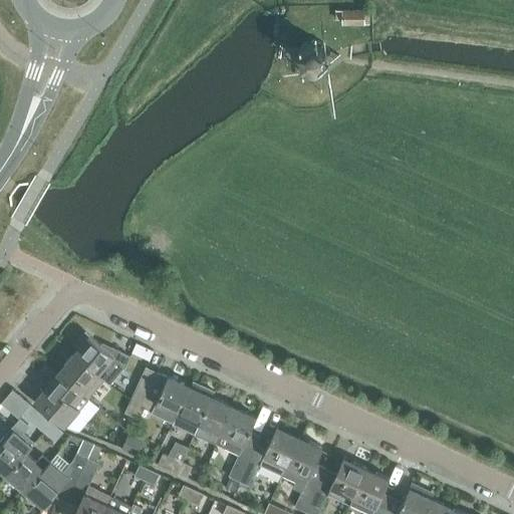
[(336,9),(336,18),(341,18),(341,24),(368,23),(368,9),(336,9)]
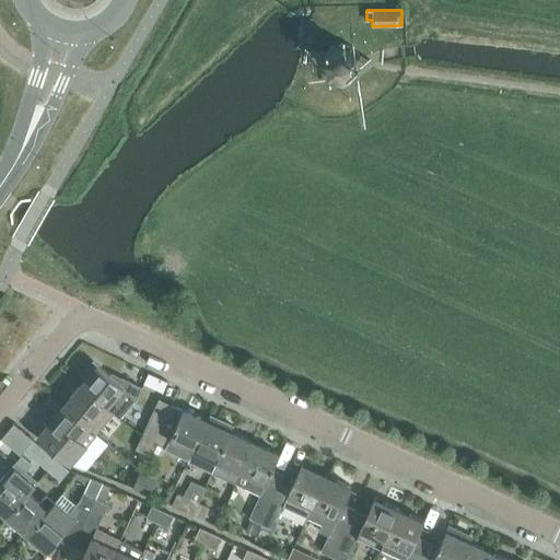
[(361,51),(361,50),(360,45),(356,38),(352,35),(349,34),(343,33),(337,34),(334,35),(330,38),(326,45),(325,51),(327,58),(330,63),(337,67),(343,69),(350,67),(356,63),(360,58),(361,51)]
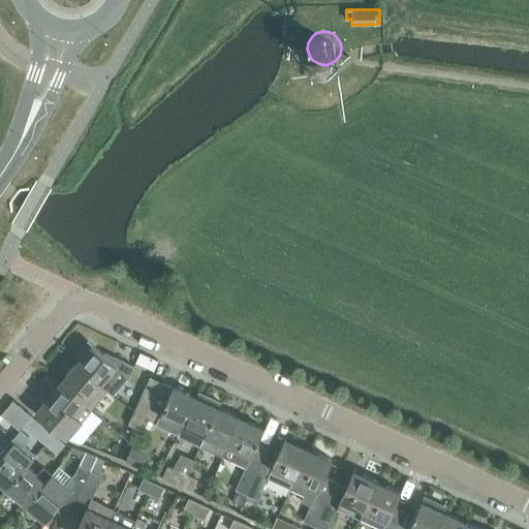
[(81,356),(74,364),(75,364),(105,390),(111,395),(127,376),(129,377),(133,366),(116,358),(110,361),(106,358),(106,356),(105,356),(103,354),(88,341),(78,353),(81,356)]
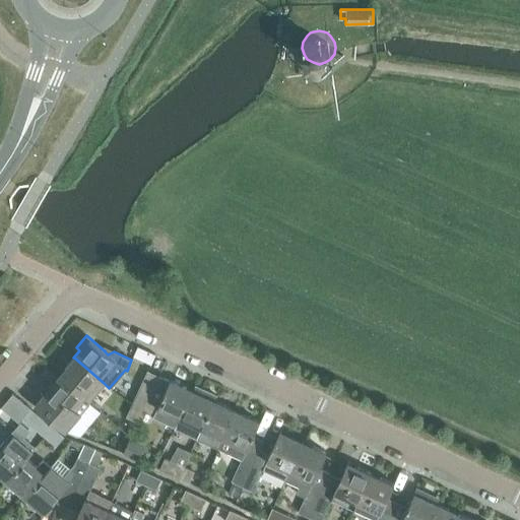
[(67,370),(61,377),(88,401),(104,383),(74,358),(65,368),(67,370)]
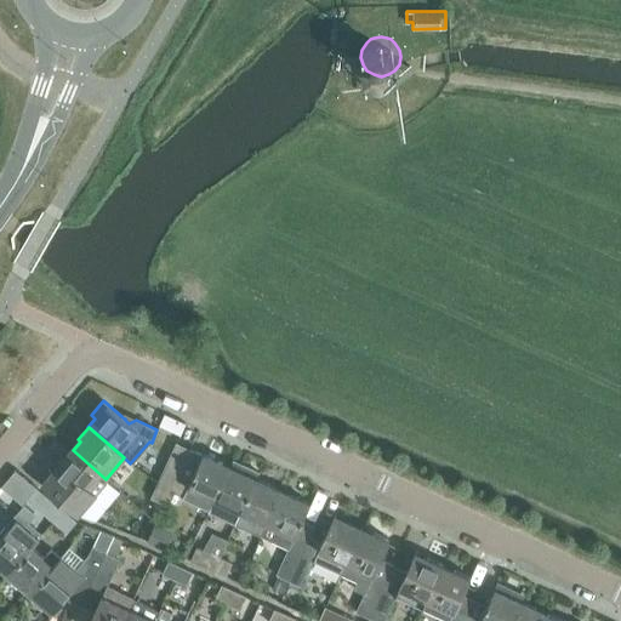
[(176,443),(164,471),(176,477),(189,449),(176,443)]
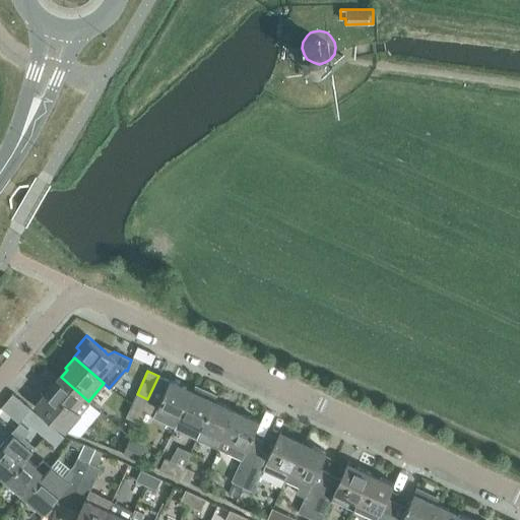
[(81,412),(79,411),(88,401),(61,377),(59,376),(35,404),(64,431),(81,412)]
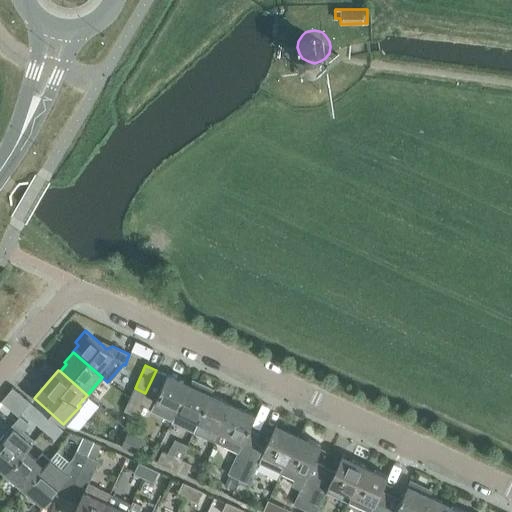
[(146,393),(141,402),(151,407),(150,410),(161,415),(172,421),(189,385),(181,381),(182,380),(167,374),(167,375),(156,370),(145,393),(146,393)]
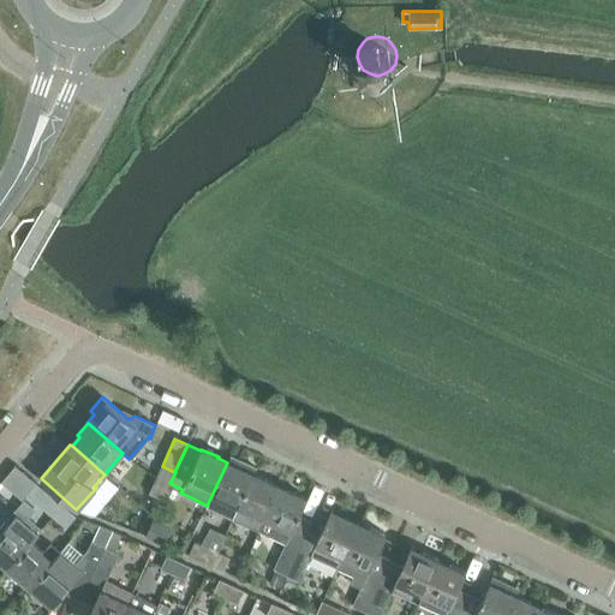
[(227,463),(207,506),(219,511),(233,518),(239,506),(254,473),(256,467),(239,460),(237,466),(227,463)]
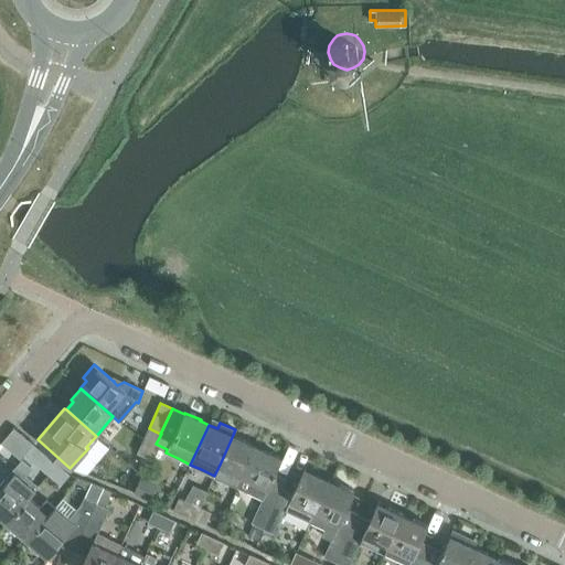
[(161,434),(160,434),(149,428),(137,452),(150,458),(156,444),(161,434)]
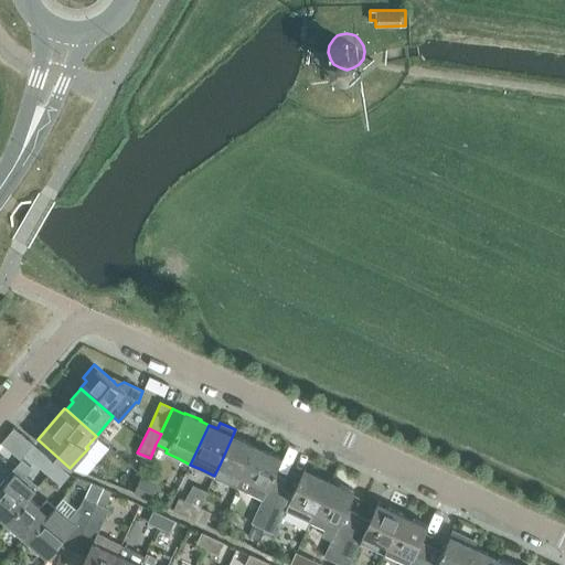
[(214,476),(214,477),(227,482),(237,488),(257,447),(248,443),(233,435),(220,465),(214,476)]
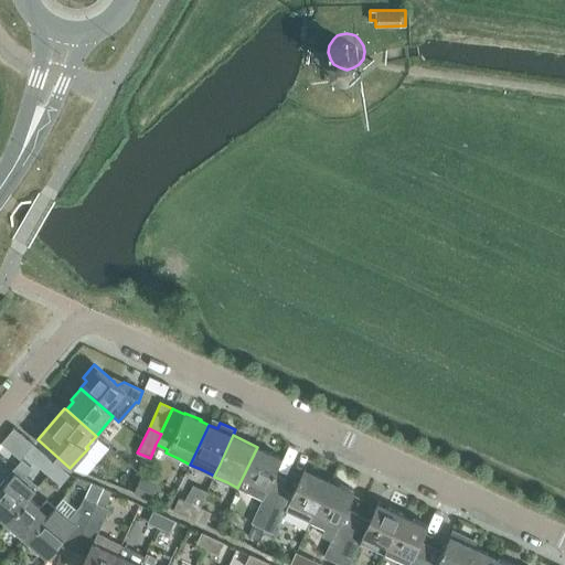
[(23,455),(45,472),(53,462),(32,445),(23,455)]
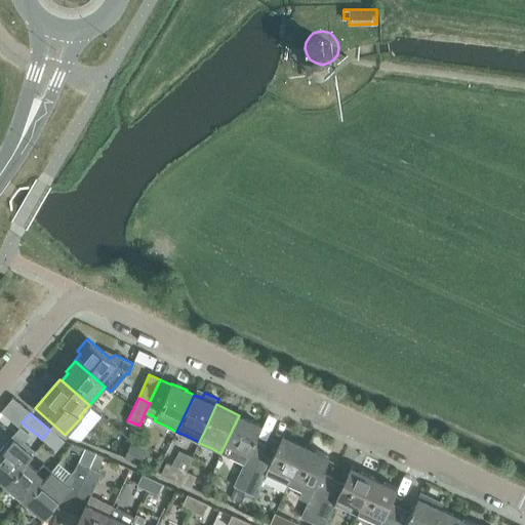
[(246,418),(239,415),(220,453),(244,463),(233,486),(229,497),(238,502),(243,491),(260,453),(261,454),(261,453),(266,445),(255,440),(261,425),(247,418),(246,418)]
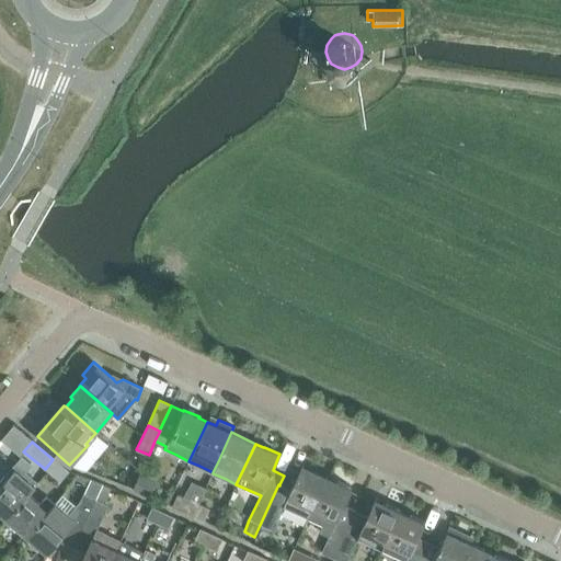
[(0,516),(3,519),(37,481),(23,469),(30,461),(22,455),(0,479),(0,516)]
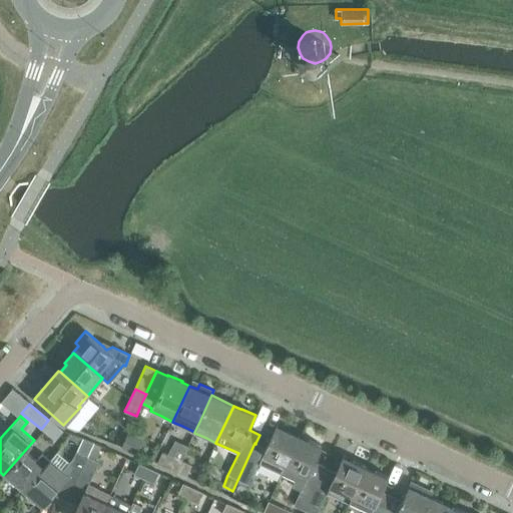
[(61,431),(48,420),(41,429),(53,440),(61,431)]
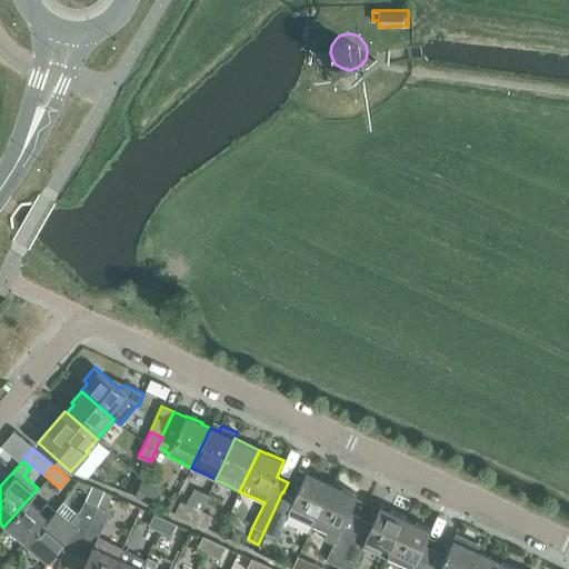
[(282,491),(263,532),(277,538),(288,515),(312,526),(331,482),(318,477),(317,479),(307,475),(308,471),(307,471),(295,497),(283,491),(283,492),(282,491)]
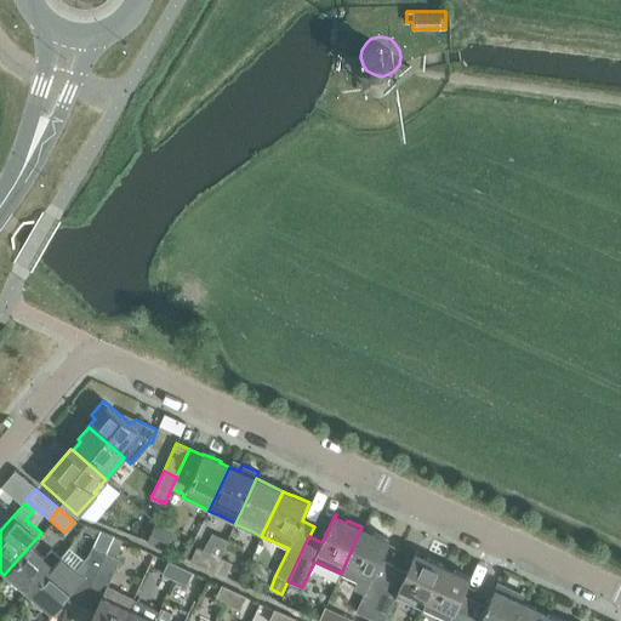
[(363,528),(362,527),(341,574),(357,581),(355,590),(364,594),(355,613),(369,619),(393,565),(380,559),(389,540),(374,533),(372,535),(362,530),(363,528)]
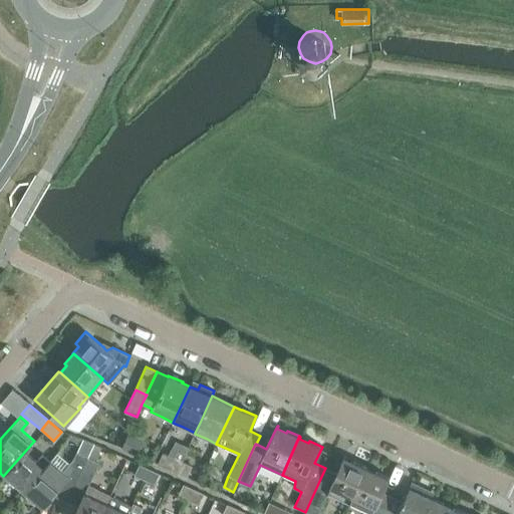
[(126,437),(120,450),(134,456),(140,444),(126,437)]
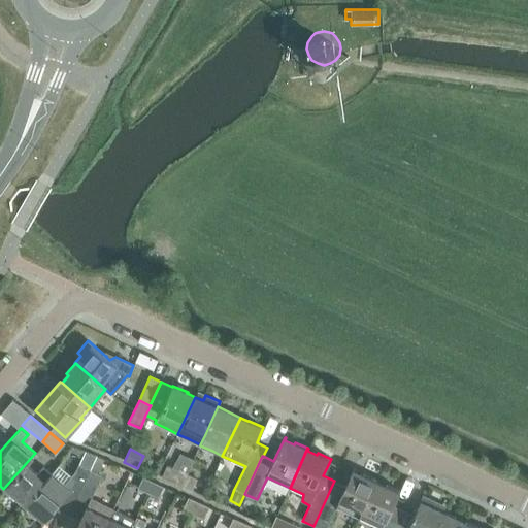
[(51,472),(22,504),(43,522),(55,509),(68,516),(91,470),(90,470),(97,456),(85,451),(75,471),(71,476),(58,464),(51,472)]
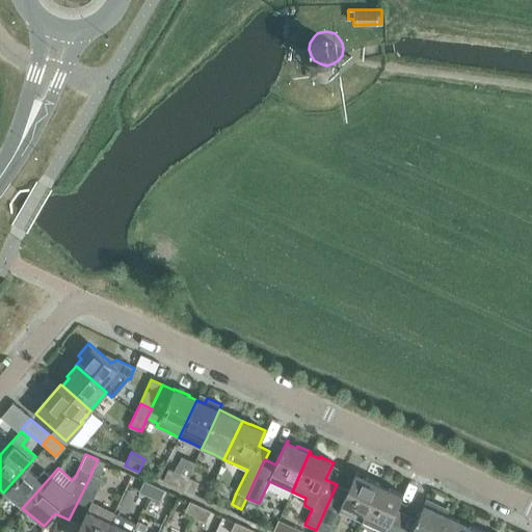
[(35,456),(3,493),(22,508),(51,476),(44,470),(37,477),(27,468),(36,457),(35,456)]
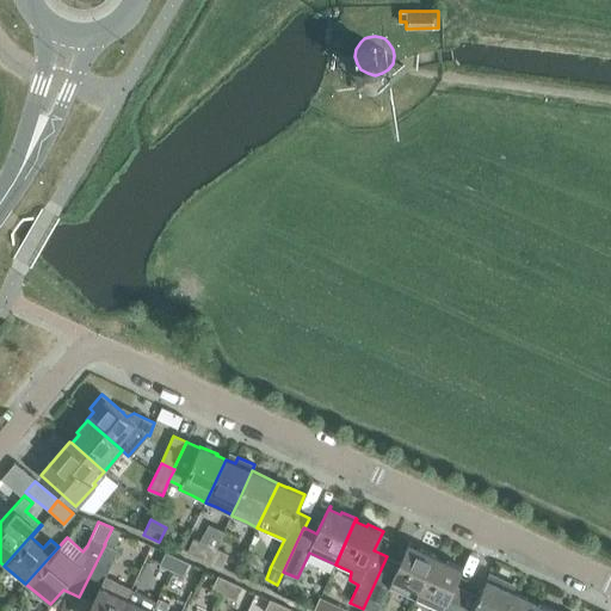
[(193,538),(187,551),(210,562),(216,549),(216,548),(201,541),(193,538)]
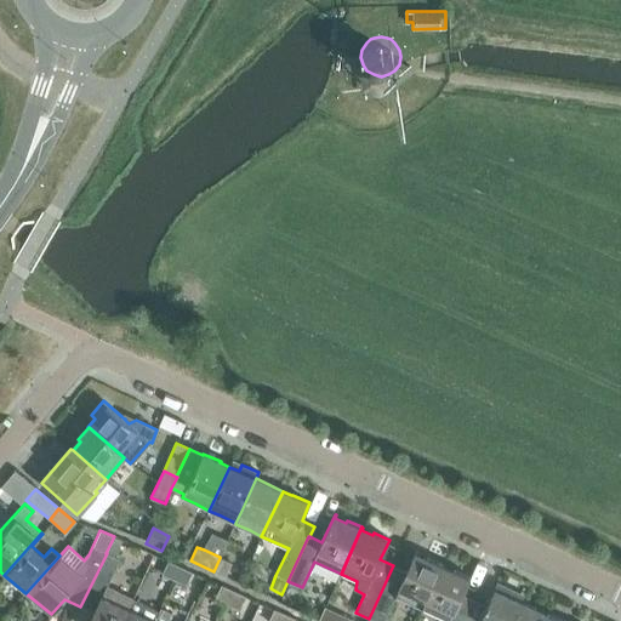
[(393,565),(369,619),(374,620),(383,620),(396,596),(422,608),(443,564),(428,557),(426,560),(415,556),(416,552),(406,571),(393,565)]
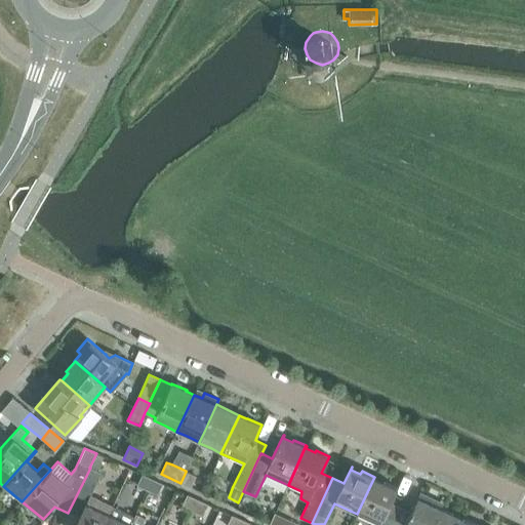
[(75,524),(102,524),(112,506),(91,496),(101,473),(90,468),(68,513),(79,519),(75,524)]
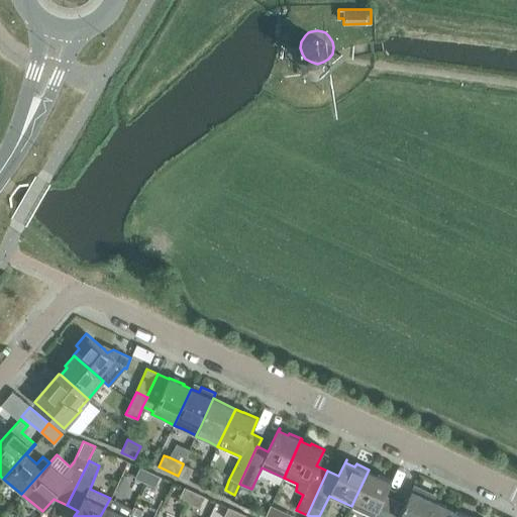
[(183,464),(178,476),(187,480),(193,469),(183,464)]
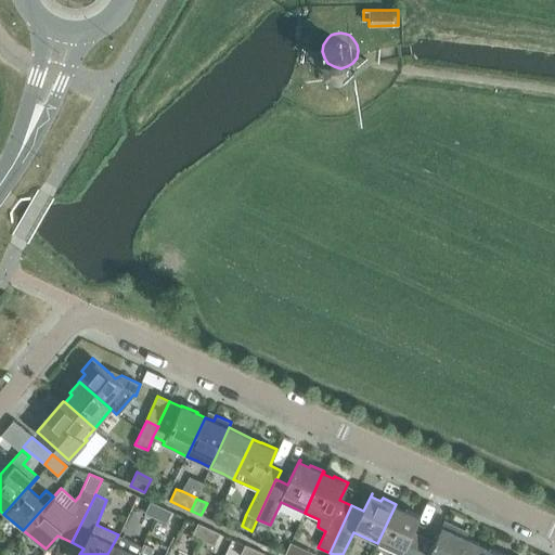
[(149,501),(144,513),(156,518),(162,506),(149,501)]
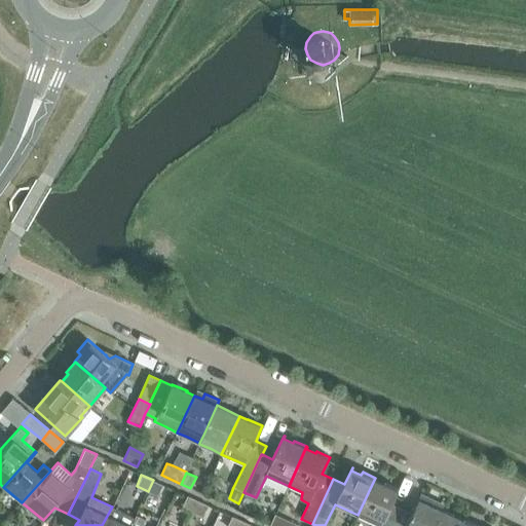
[(375,478),(358,515),(379,525),(380,525),(384,518),(390,503),(398,488),(384,483),(383,485),(374,481),(375,478)]
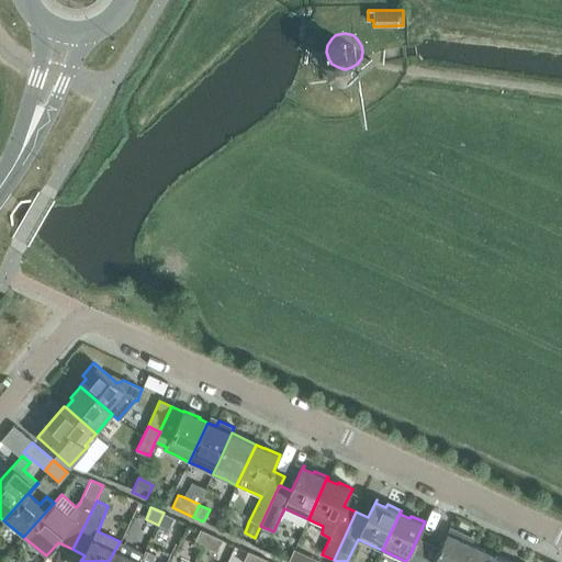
[(168,529),(173,517),(164,513),(158,525),(168,529)]
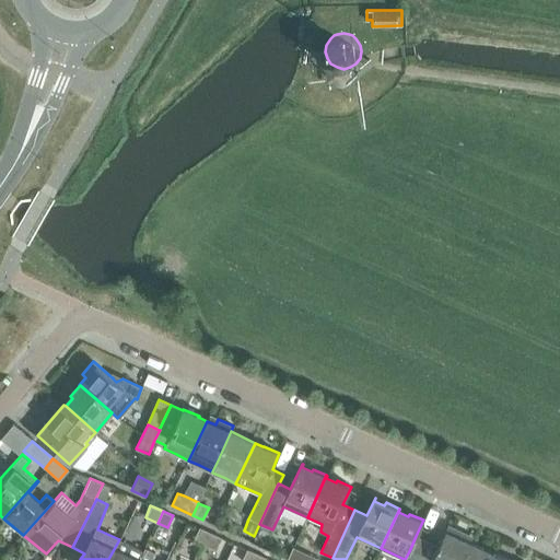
[(446,531),(432,559),(462,559),(470,543),(462,539),(462,538),(465,532),(448,524),(446,531)]
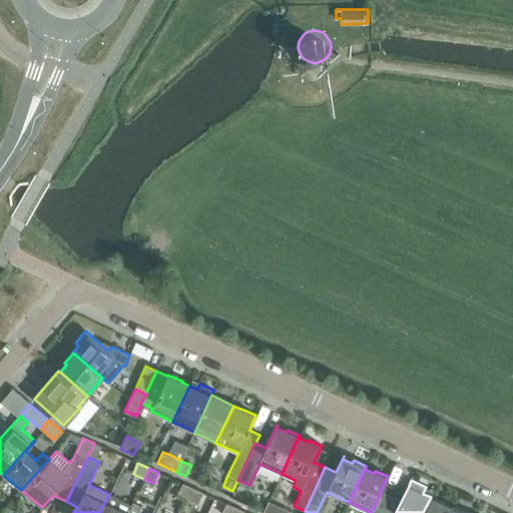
[(187,499),(192,489),(181,484),(176,494),(187,499)]
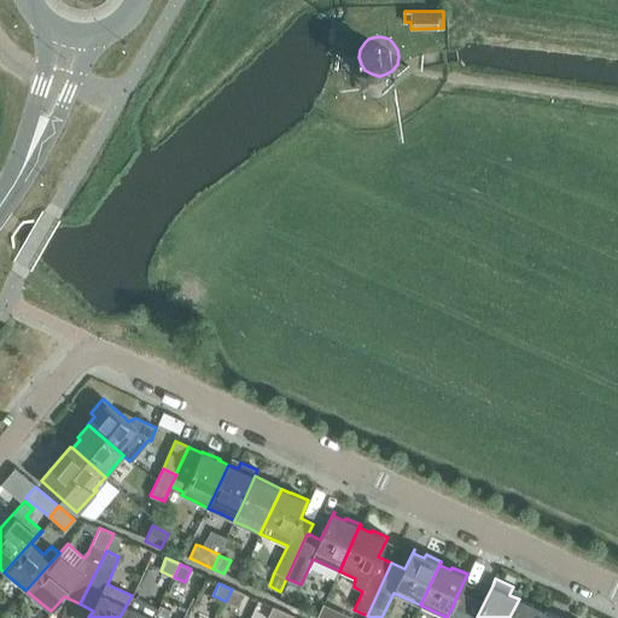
[(232,589),(226,601),(239,606),(244,595),(232,589)]
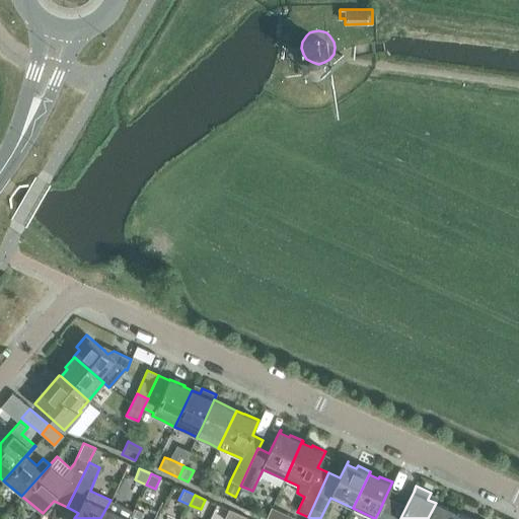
[(100,518),(129,518),(133,511),(110,500),(100,518)]
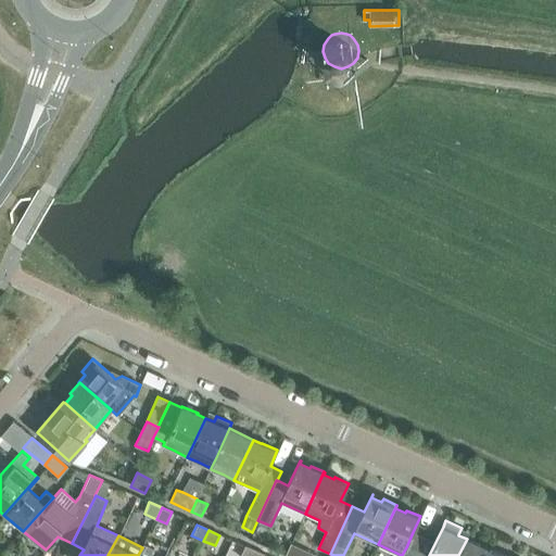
[(458,555),(487,555),(490,550),(475,543),(467,539),(458,555)]
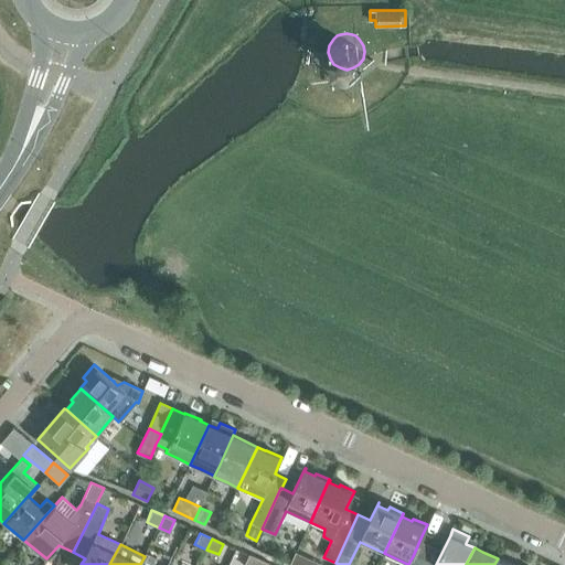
[(331,564),(298,551),(292,563),(296,564),(331,564)]
